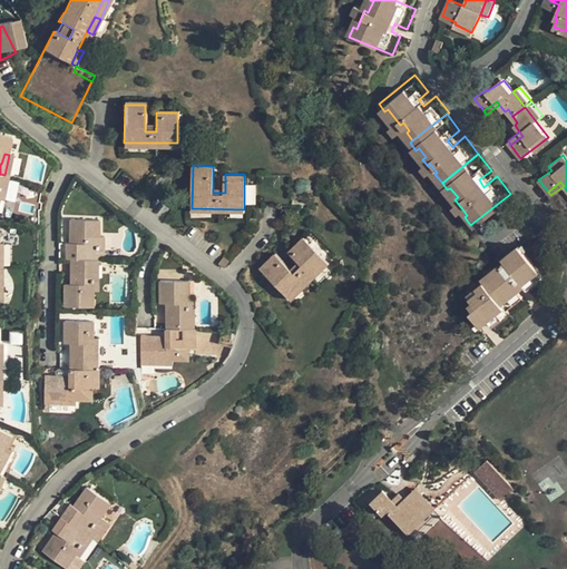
[(69,219),(69,245),(77,245),(77,252),(64,252),(64,258),(68,258),(84,258),(93,258),(93,249),(97,248),(97,236),(97,219),(69,219)]
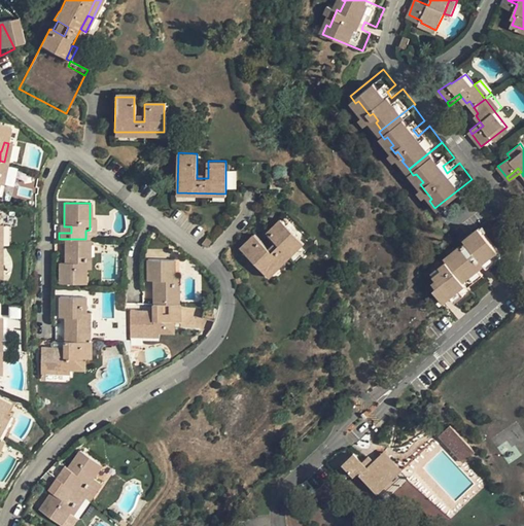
[(90,239),(95,239),(95,230),(95,218),(90,218),(90,230),(85,231),(85,239),(90,239)]
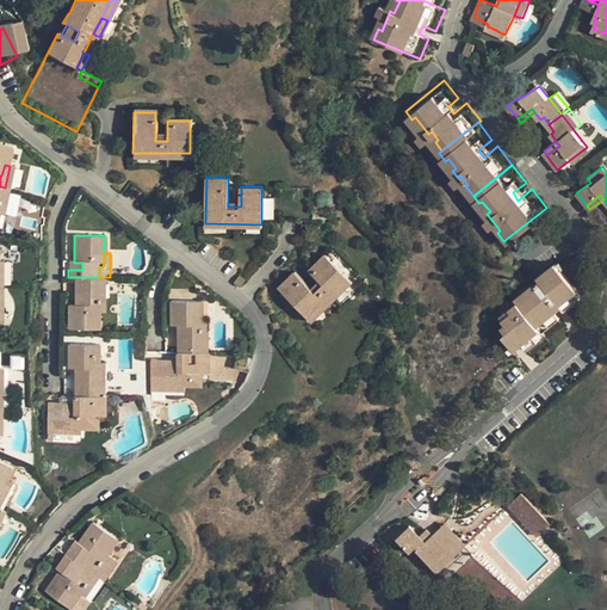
[(501,330),(499,331),(512,347),(518,342),(528,353),(545,339),(544,338),(561,324),(550,308),(557,303),(568,318),(577,310),(571,302),(587,291),(558,254),(543,266),(546,270),(530,283),(532,285),(522,293),(520,290),(512,296),(513,299),(506,306),(508,308),(499,316),(502,321),(497,325),(501,330)]
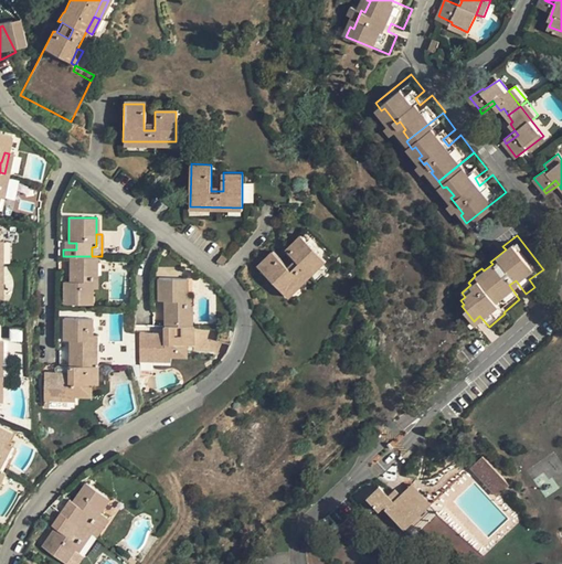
[(271,253),(255,268),(282,295),(320,257),(298,237),(284,252),(293,261),(296,265),(288,273),(285,268),(271,253)]
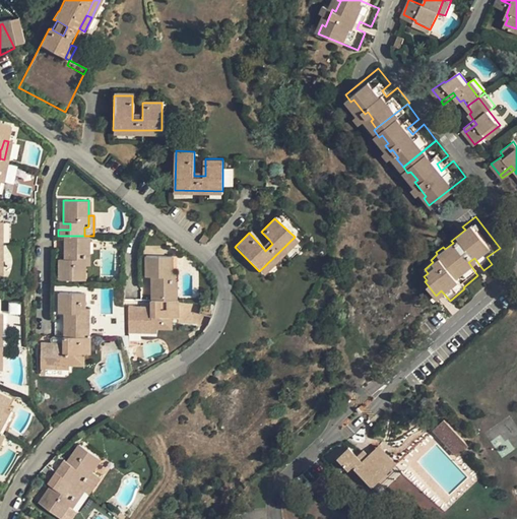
[(76,236),(62,236),(62,249),(65,249),(65,260),(62,260),(57,260),(57,280),(82,280),(83,265),(83,256),(76,256),(76,236)]
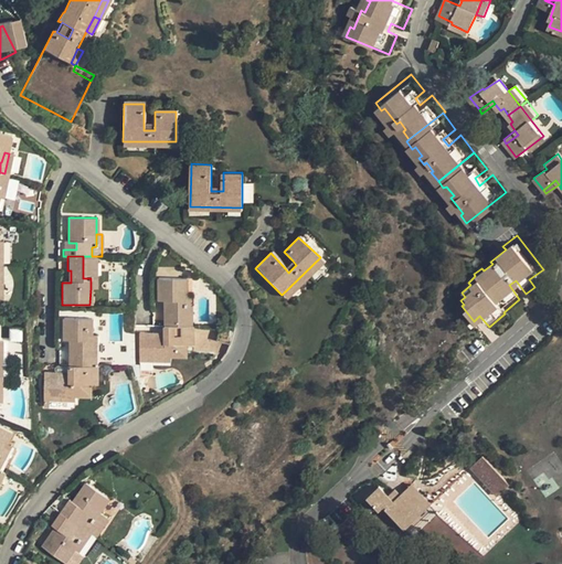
[(92,256),(83,256),(83,278),(91,278),(91,288),(96,288),(96,278),(96,256),(92,256)]
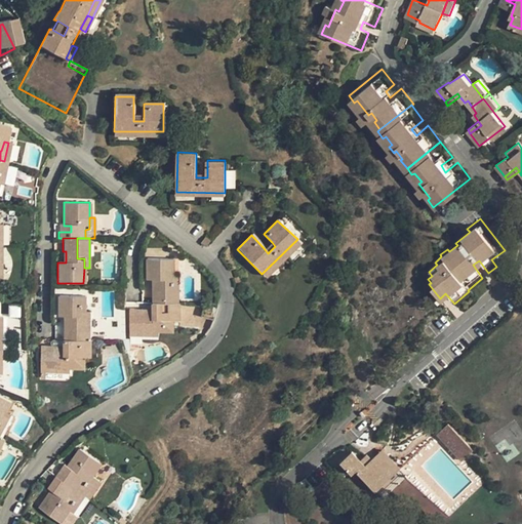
[(297,239),(262,274),(266,278),(302,244),(297,239)]
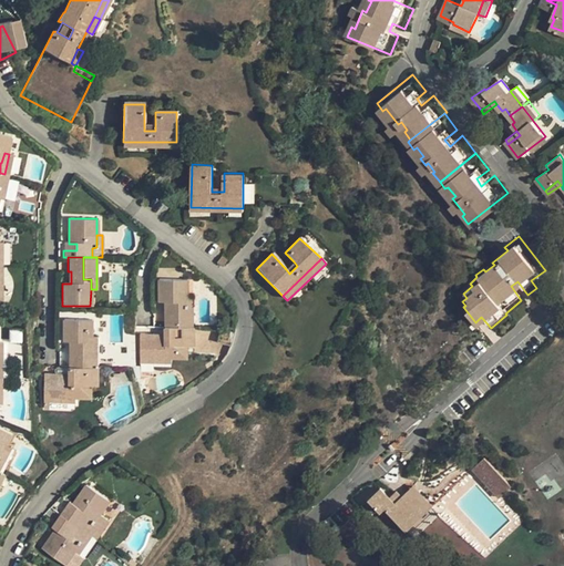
[(286,269),(289,274),(297,266),(294,261),(286,269)]
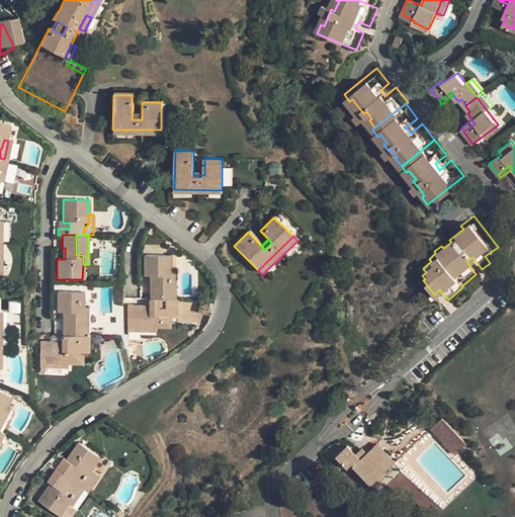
[(168,256),(147,255),(147,275),(152,275),(155,275),(155,286),(152,286),(152,296),(160,297),(160,280),(168,280),(168,270),(168,256)]
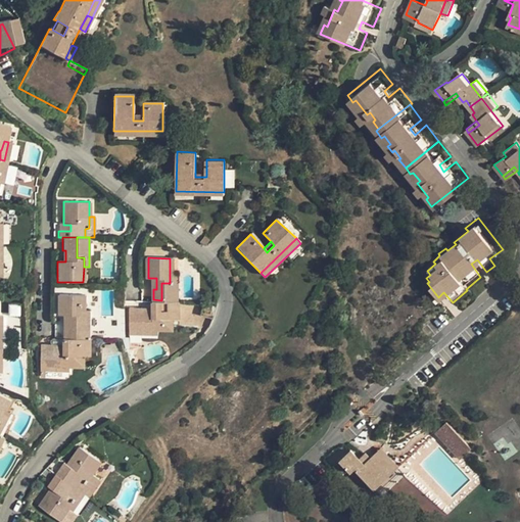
[(161,283),(161,300),(173,300),(174,273),(170,273),(170,283),(161,283)]
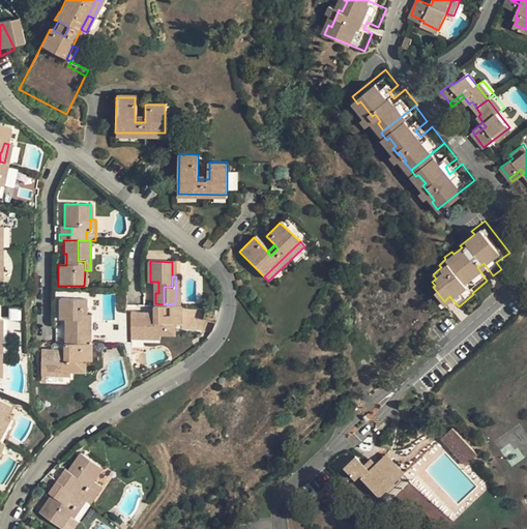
[(84,344),(89,344),(89,315),(84,315),(84,299),(70,299),(57,299),(57,321),(62,321),(65,321),(65,332),(62,332),(62,343),(77,344),(84,344)]
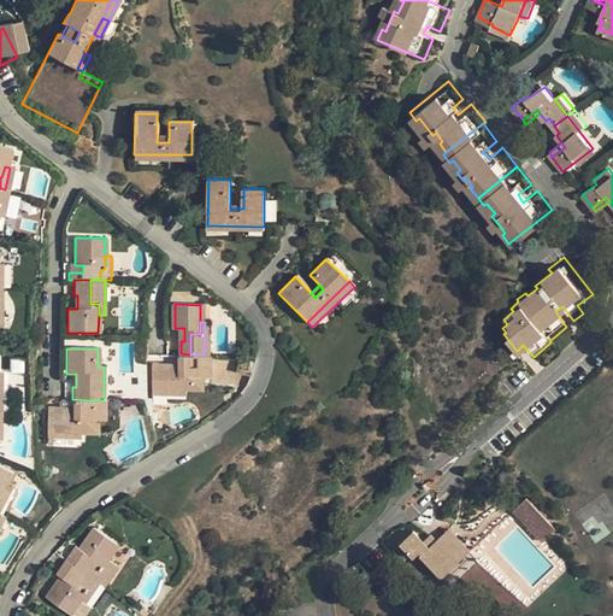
[(190,355),(181,353),(180,364),(180,368),(166,368),(166,363),(152,363),(151,381),(172,381),(172,388),(186,388),(204,389),(204,355),(190,355)]
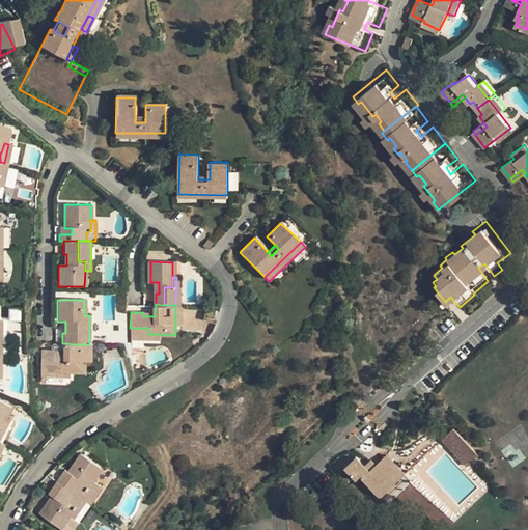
[(148,328),(130,328),(130,339),(160,339),(160,334),(148,334),(148,328)]
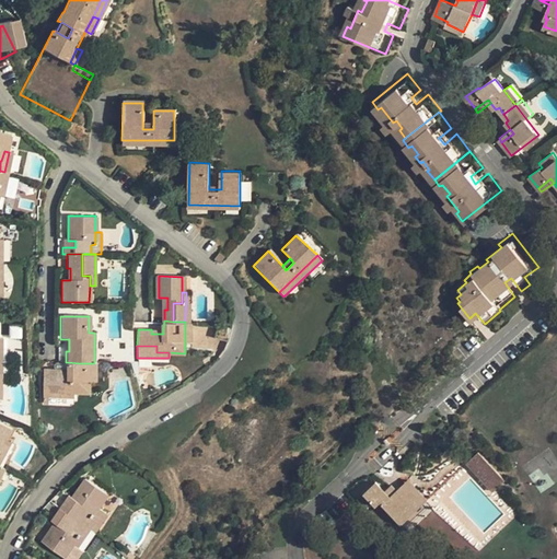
[(81,363),(66,362),(66,371),(66,375),(55,375),(55,371),(37,371),(37,398),(69,398),(69,393),(88,394),(88,382),(94,382),(94,363),(81,363)]
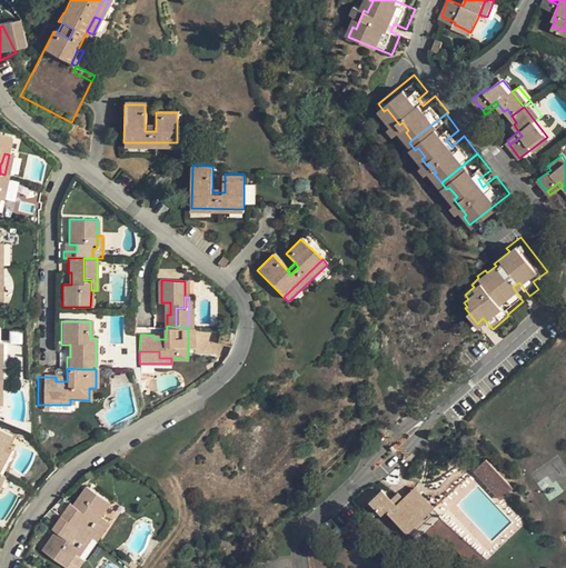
[(67,368),(56,368),(56,377),(56,381),(67,381),(67,377),(67,368)]
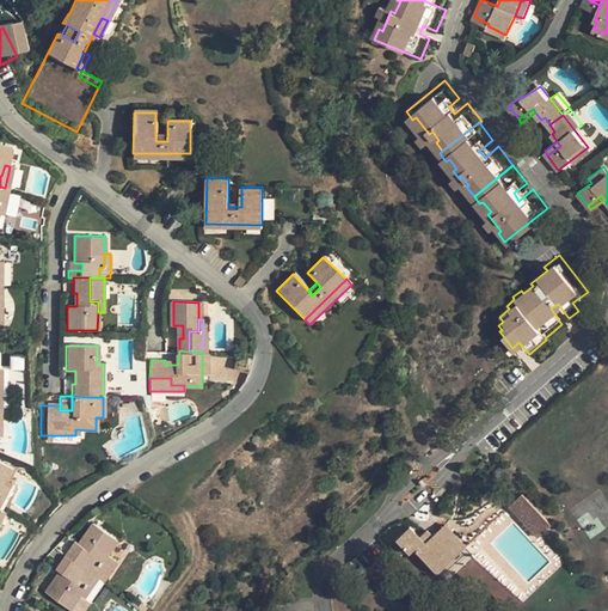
[(0,506),(4,498),(0,496),(0,493),(6,481),(11,472),(0,466),(0,506)]
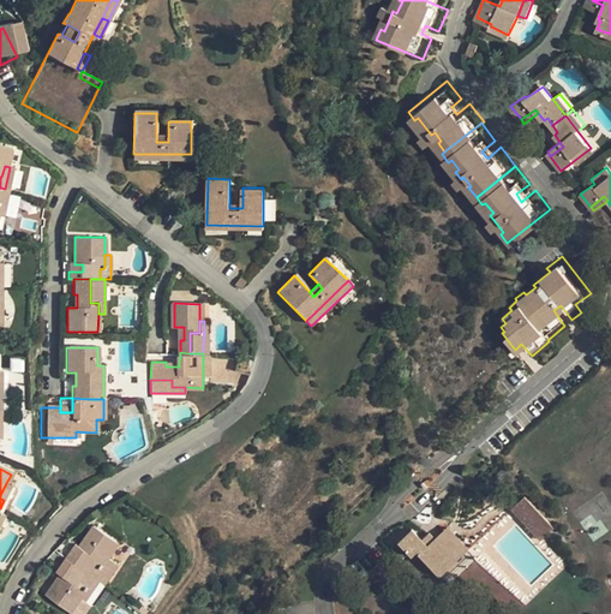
[(12,487),(6,483),(0,495),(0,499),(4,500),(12,487)]
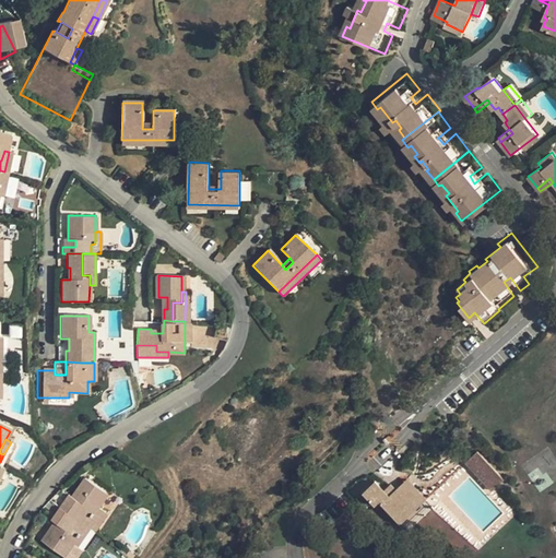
[(465,463),(492,491),(504,481),(477,452),(465,463)]
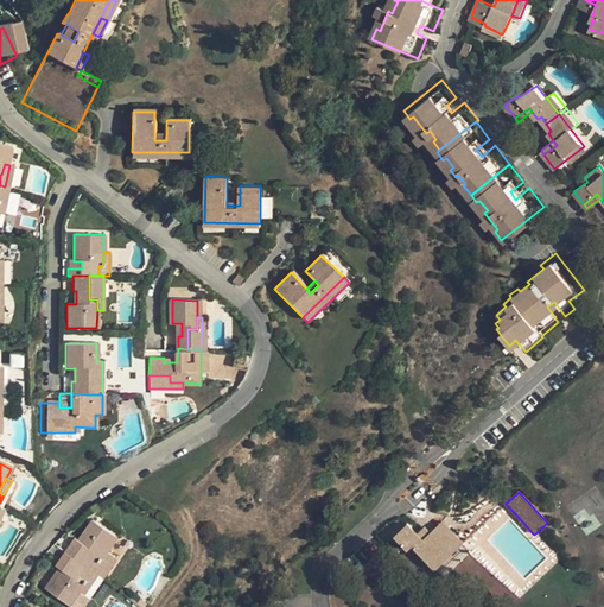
[(91,517),(77,538),(84,543),(80,548),(69,541),(64,547),(89,564),(97,570),(102,574),(115,555),(106,548),(116,533),(91,517)]
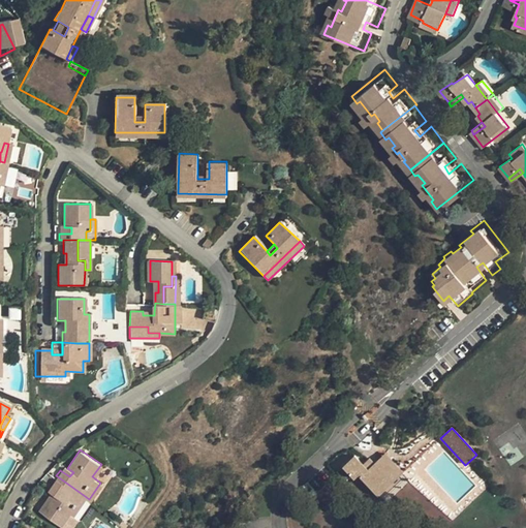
[(378,455),(372,461),(390,480),(396,474),(378,455)]
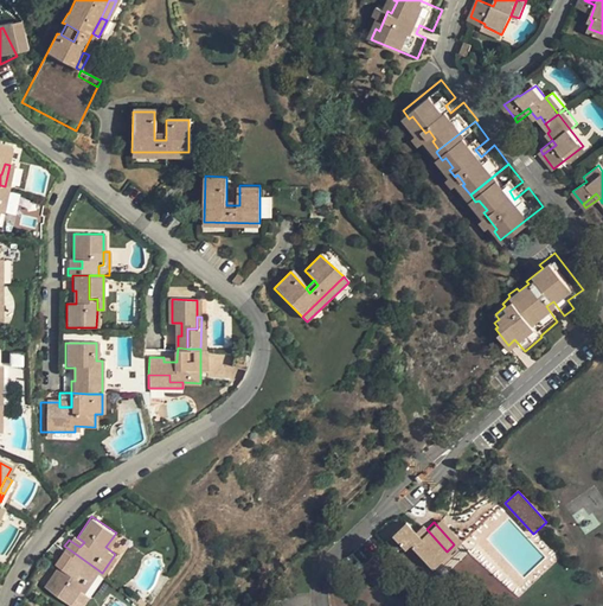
[(447,552),(427,529),(421,535),(414,541),(408,535),(399,525),(386,537),(399,552),(403,548),(425,571),(447,552)]
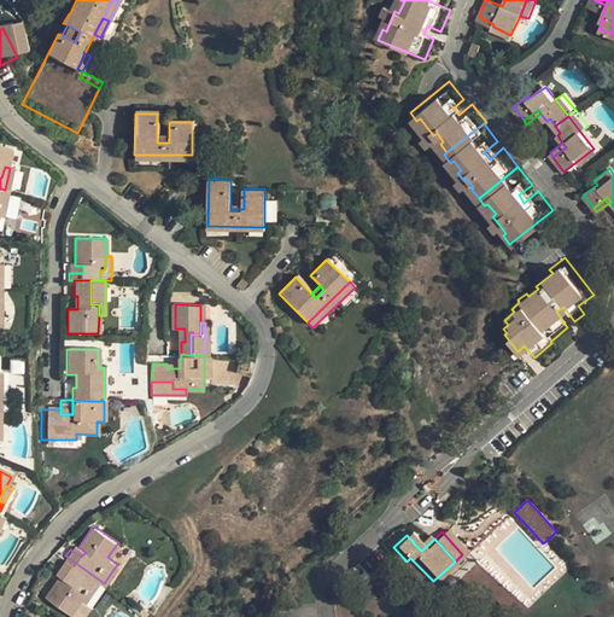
[(415,545),(421,551),(428,545),(422,539),(415,545)]
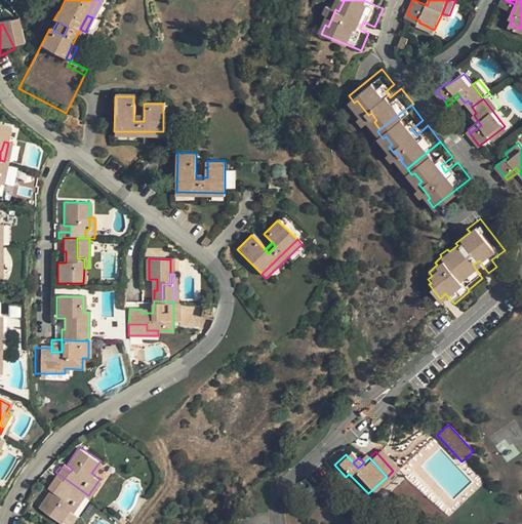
[(63,461),(59,467),(69,473),(73,469),(67,465),(63,461)]
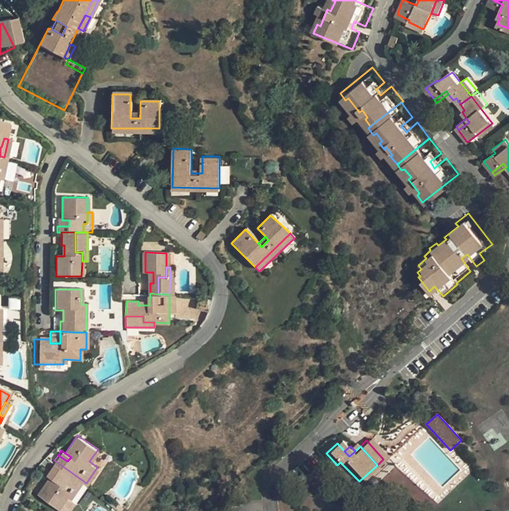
[(75,475),(54,460),(48,468),(58,475),(55,479),(49,475),(37,492),(58,507),(67,494),(71,497),(82,480),(75,475)]
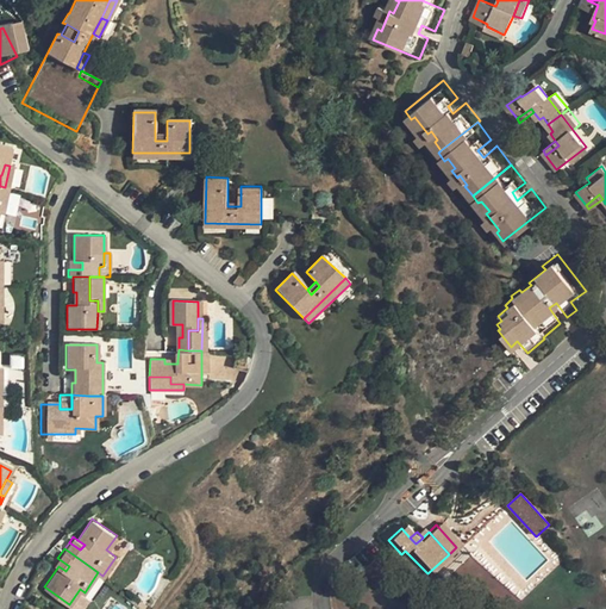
[(69,566),(57,558),(55,564),(58,566),(66,571),(69,566)]
